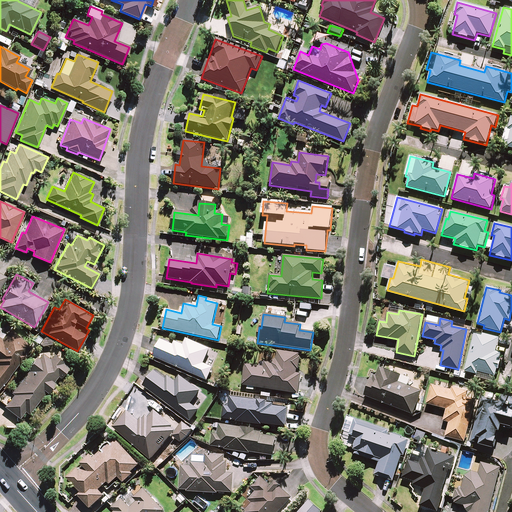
[(0,386),(31,347),(9,329),(1,340),(0,338),(0,386)]
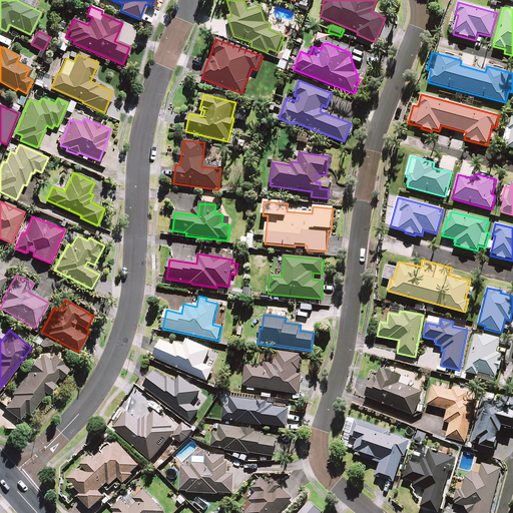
[(505,341),(476,333),(466,372),(478,376),(479,373),(496,377),(502,354),(497,352),(498,348),(503,349),(505,341)]
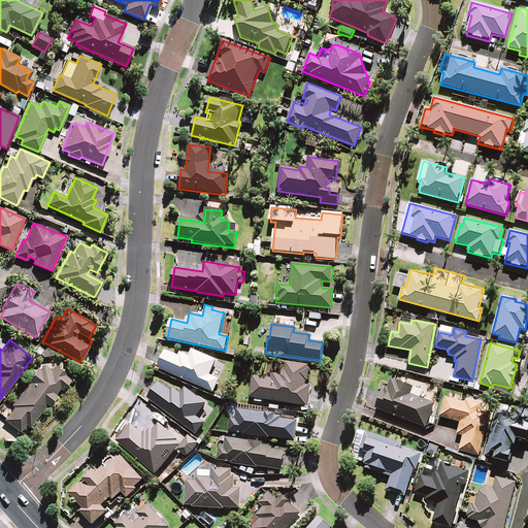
[(225,364),(192,350),(189,357),(179,353),(178,356),(166,351),(158,368),(212,392),(225,364)]
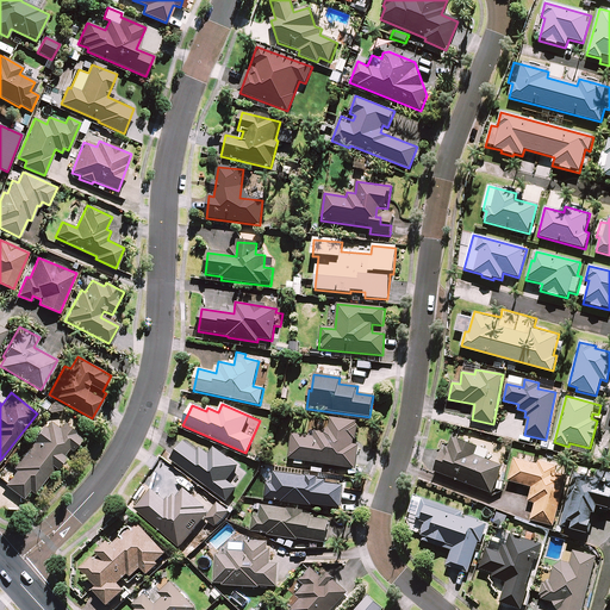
[(359,423),(330,418),(328,433),(315,430),(313,437),(292,435),(288,460),(355,470),(359,444),(355,444),(359,423)]
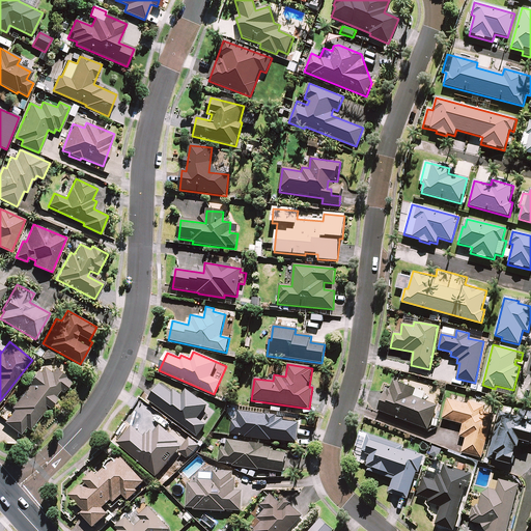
[(52,373),(42,365),(27,383),(30,385),(11,408),(15,410),(4,422),(21,436),(29,425),(30,427),(35,420),(37,421),(70,381),(55,369),(52,373)]
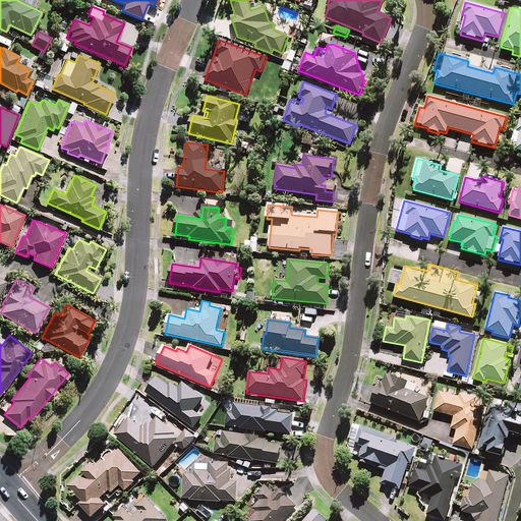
[(407,383),(386,374),(384,382),(379,380),(370,403),(419,422),(428,399),(405,390),(407,383)]
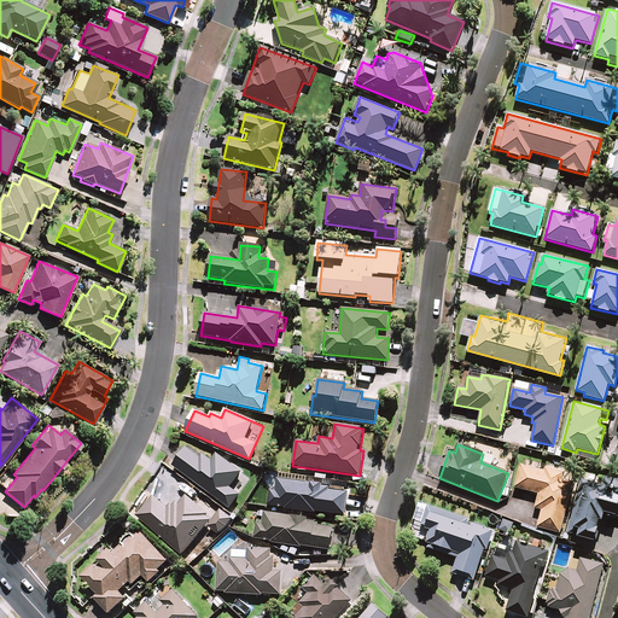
[(229,508),(239,494),(231,488),(242,472),(217,454),(211,461),(203,455),(200,459),(186,448),(173,466),(229,508)]
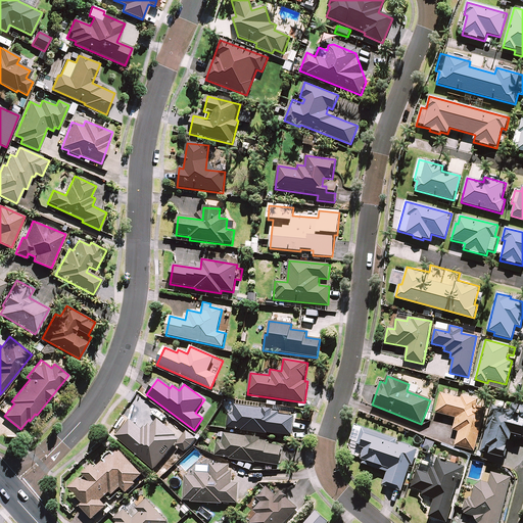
[(460,398),(441,393),(435,413),(456,418),(453,430),(459,432),(455,446),(474,452),(485,411),(475,408),(477,401),(460,396),(460,398)]
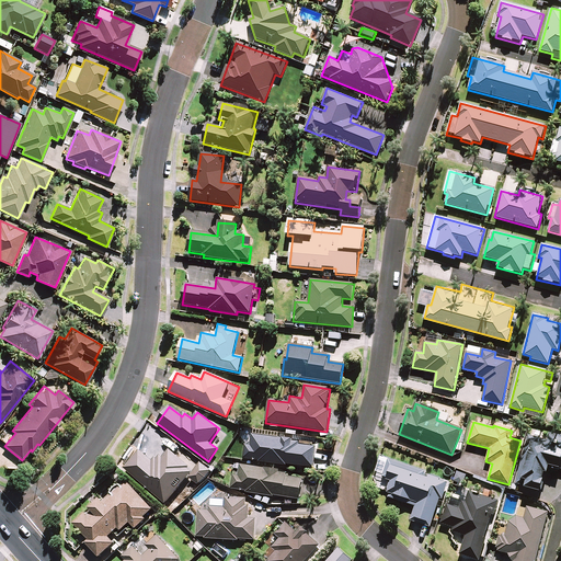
[(298,439),(252,435),(251,446),(244,446),(243,460),(312,467),(313,447),(297,446),(298,439)]
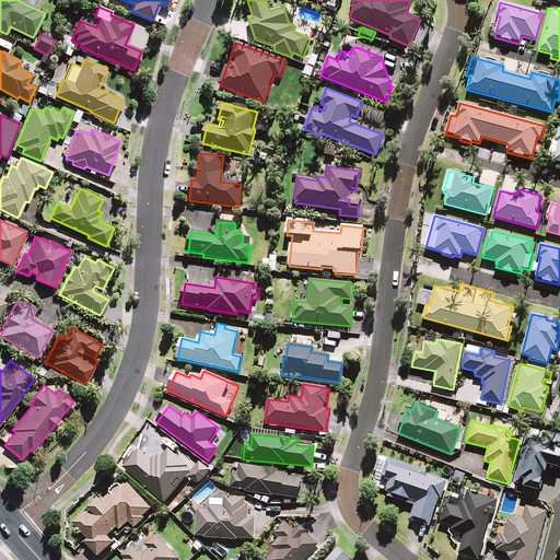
[(527,435),(523,451),(514,482),(524,485),(522,492),(537,497),(539,491),(546,465),(559,468),(559,435),(553,434),(551,442),(527,435)]
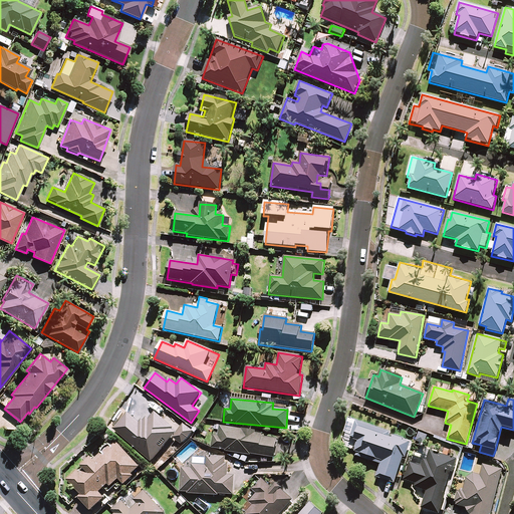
[(182,445),(193,432),(183,423),(179,429),(169,420),(167,423),(155,413),(149,420),(145,417),(139,424),(127,414),(113,430),(151,462),(173,437),(182,445)]
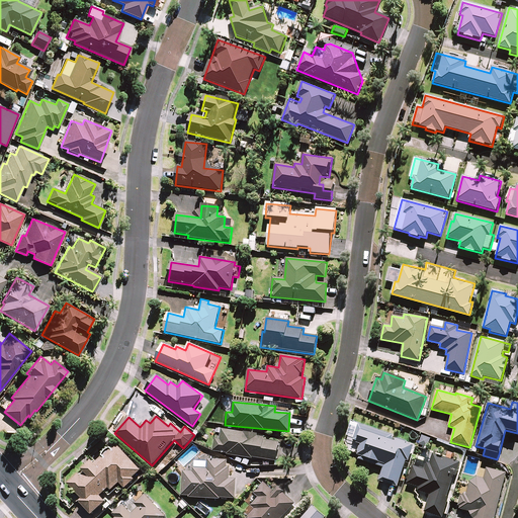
[(392,436),(358,425),(353,441),(360,444),(356,458),(383,467),(378,481),(397,487),(407,458),(409,459),(413,445),(392,438),(392,436)]
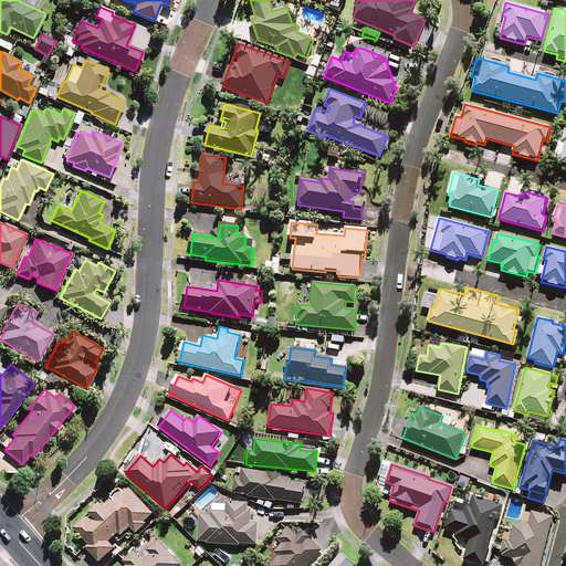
[(282,474),(242,470),(241,480),(234,480),(233,493),(249,495),(249,498),(303,503),(305,482),(281,479),(282,474)]
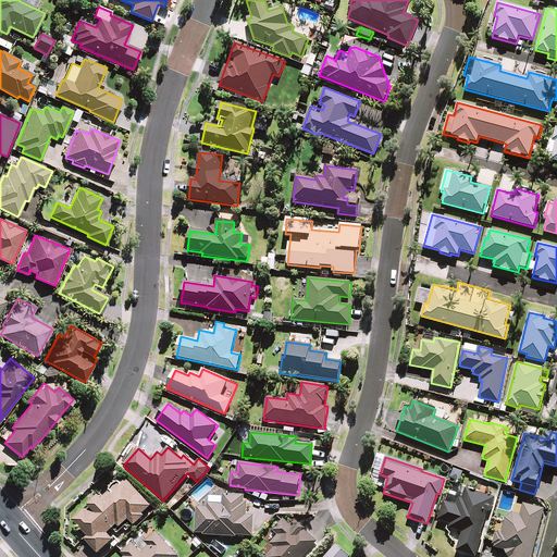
[(462,474),(454,471),(450,478),(460,481),(462,474)]
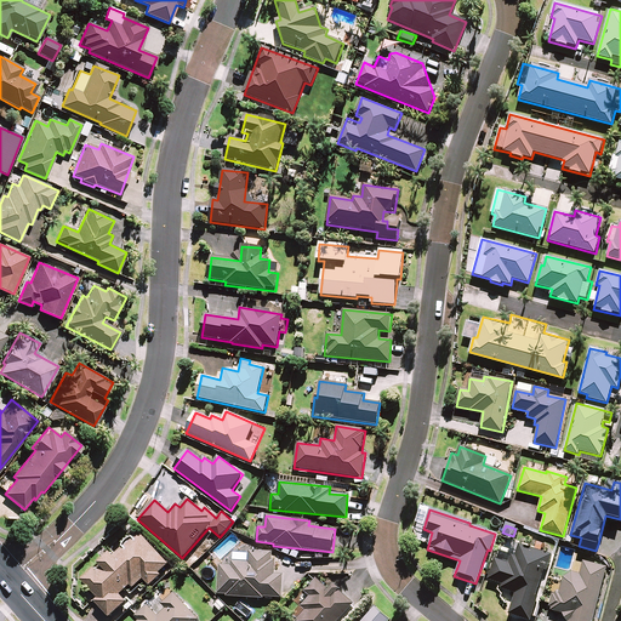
[(115,554),(112,551),(80,579),(97,597),(93,599),(109,617),(126,602),(121,596),(131,586),(136,591),(143,582),(149,588),(161,576),(159,574),(167,565),(140,535),(135,539),(134,537),(132,537),(131,537),(130,539),(129,539),(127,540),(126,541),(125,541),(125,542),(124,543),(124,545),(124,546),(123,546),(123,547),(123,548),(115,554)]
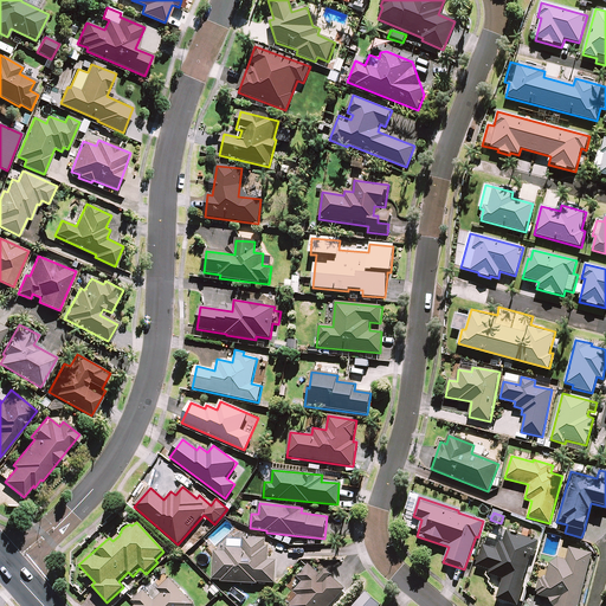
[(537,542),(507,530),(502,543),(500,542),(497,550),(483,546),(476,566),(489,571),(488,573),(503,579),(496,598),(516,605),(524,582),(522,581),(537,542)]
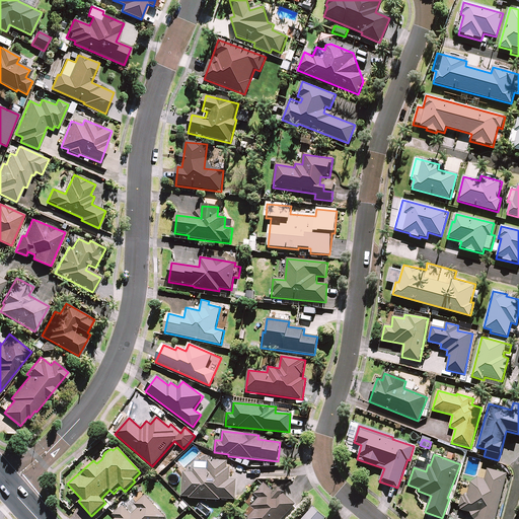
[(230,462),(208,460),(208,470),(196,469),(195,473),(183,472),(181,498),(235,501),(236,480),(229,480),(230,462)]
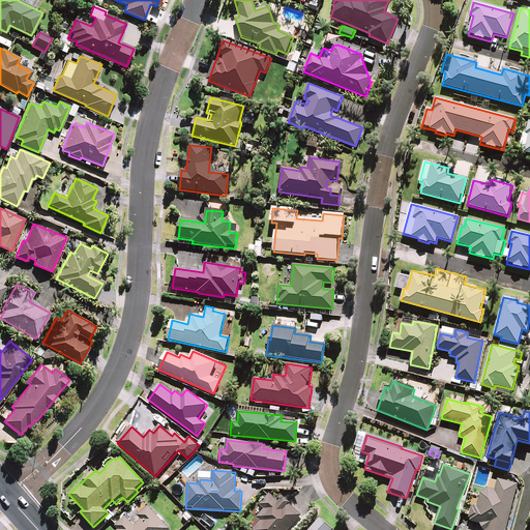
[(479,497),(479,498),(477,506),(473,505),(469,521),(480,524),(483,529),(505,529),(518,484),(498,479),(495,490),(489,489),(488,489),(487,489),(486,490),(484,491),(483,491),(483,492),(482,493),(481,494),(481,495),(480,495),(480,496),(479,497)]
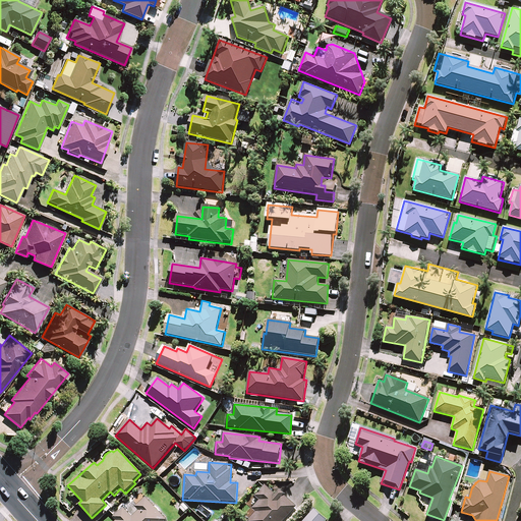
[(267,480),(255,495),(261,500),(253,509),(257,512),(249,520),(284,520),(297,505),(267,480)]
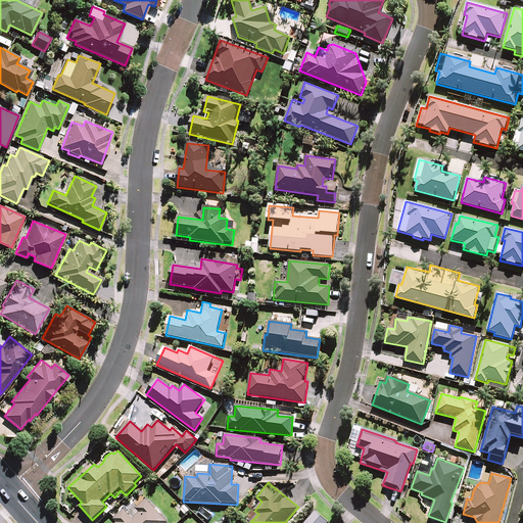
[(167,522),(168,522),(146,500),(136,509),(140,513),(133,520),(124,510),(114,519),(117,522),(116,522),(167,522)]
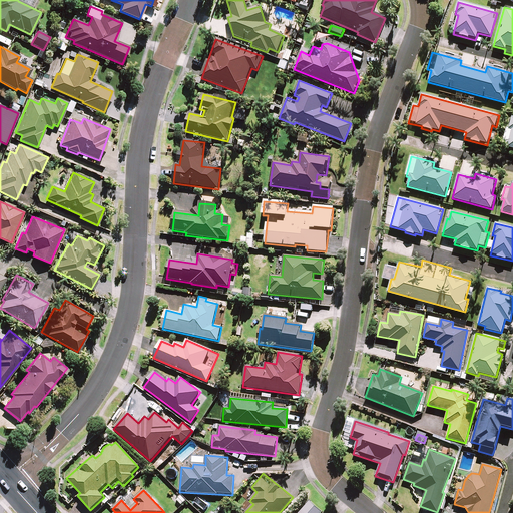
[(187,501),(181,495),(175,501),(182,507),(187,501)]
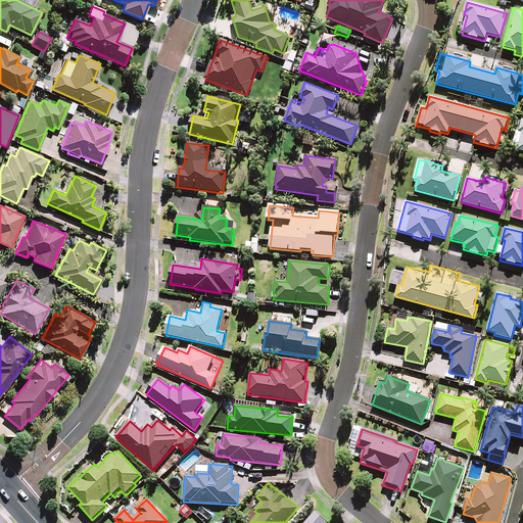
[(326,522),(327,522),(315,512),(304,522),(326,522)]
